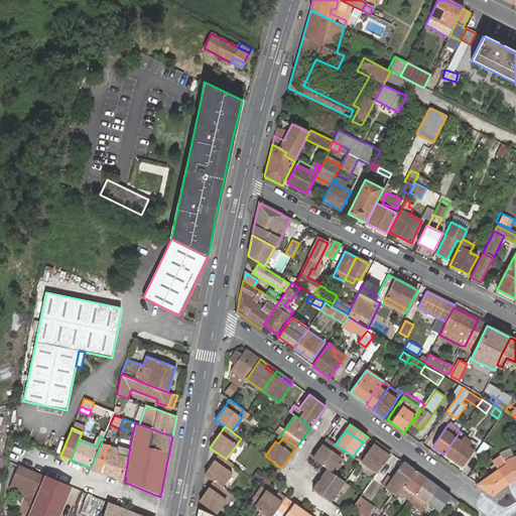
[(456,437),(443,455),(462,468),(474,450),(467,445),(470,442),(464,437),(461,441),(456,437)]
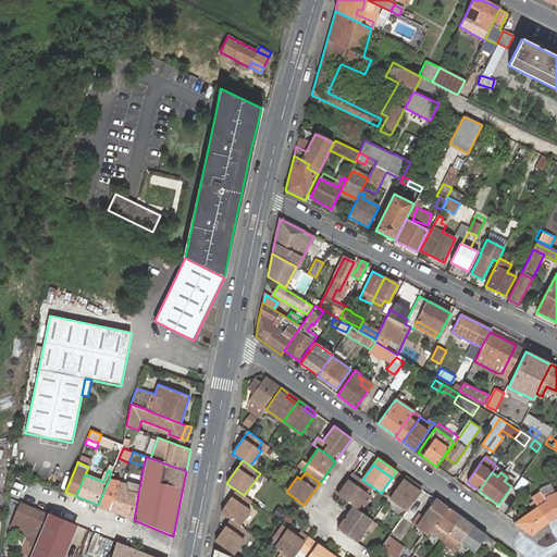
[(107,484),(98,505),(111,510),(118,491),(118,490),(120,482),(120,481),(112,480),(114,474),(111,473),(109,480),(107,484)]
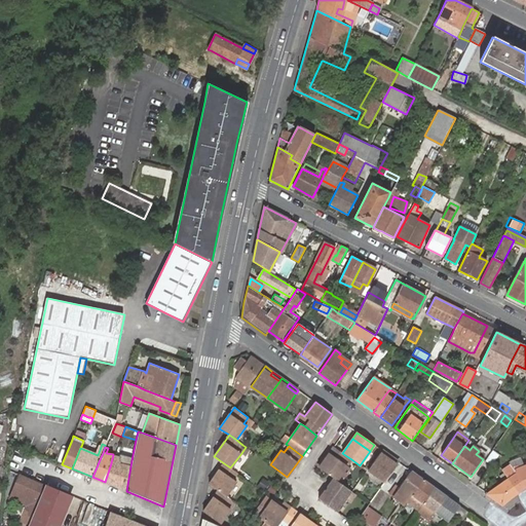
[(250,450),(246,447),(241,453),(246,456),(250,450)]
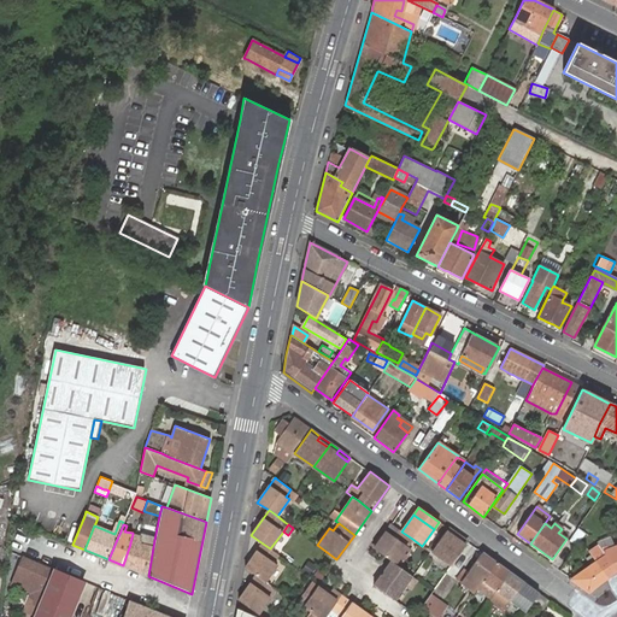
[(401,532),(392,524),(374,548),(391,560),(394,563),(412,539),(401,532)]
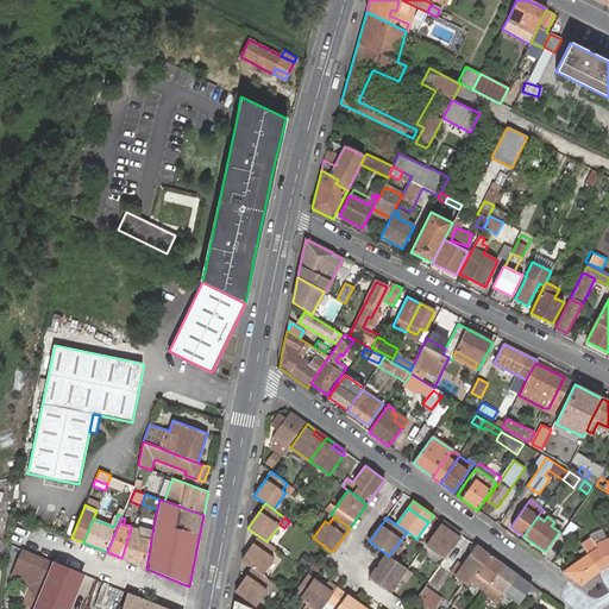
[(428,540),(447,554),(459,539),(449,531),(451,527),(443,521),(428,540)]
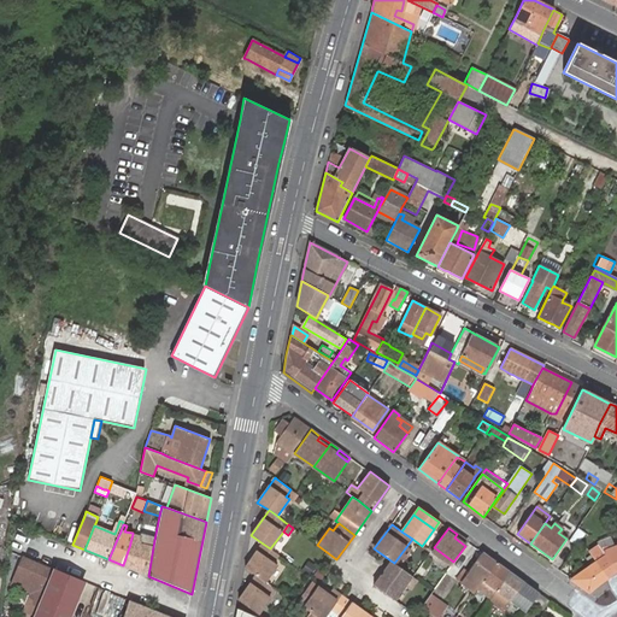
[(577,528),(569,541),(576,546),(580,540),(585,534),(577,528)]
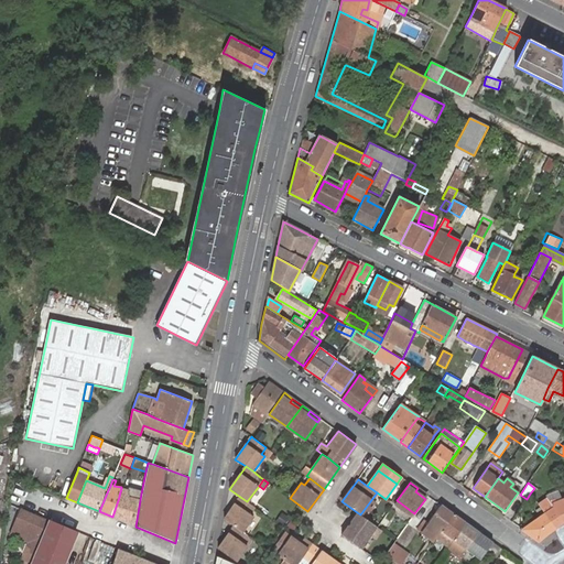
[(112,517),(136,527),(140,500),(141,494),(121,488),(119,496),(119,497),(112,517)]
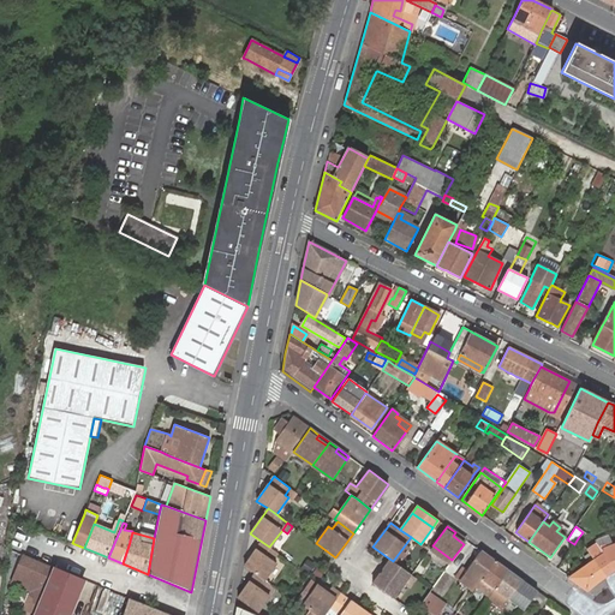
[(464,544),(466,539),(461,537),(455,532),(453,536),(464,544)]
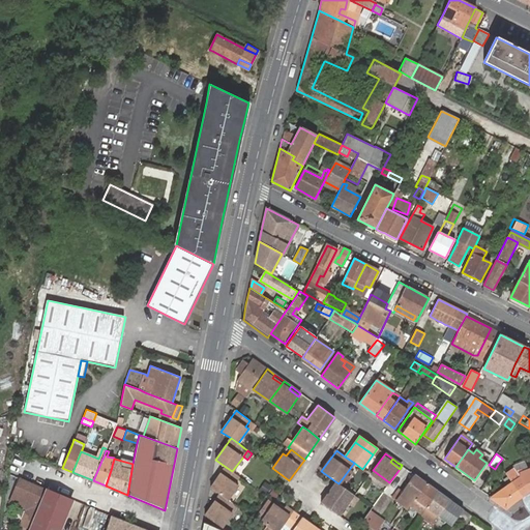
[(235,483),(239,476),(232,471),(226,467),(210,488),(221,495),(228,500),(238,484),(235,483)]
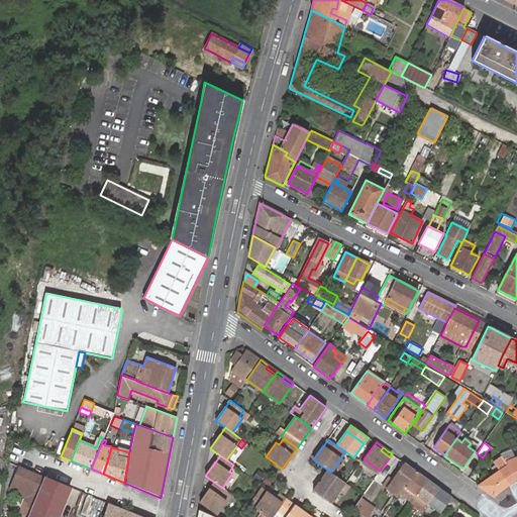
[(493,461),(499,471),(509,484),(509,483),(516,478),(516,477),(508,464),(505,459),(502,455),(493,461)]
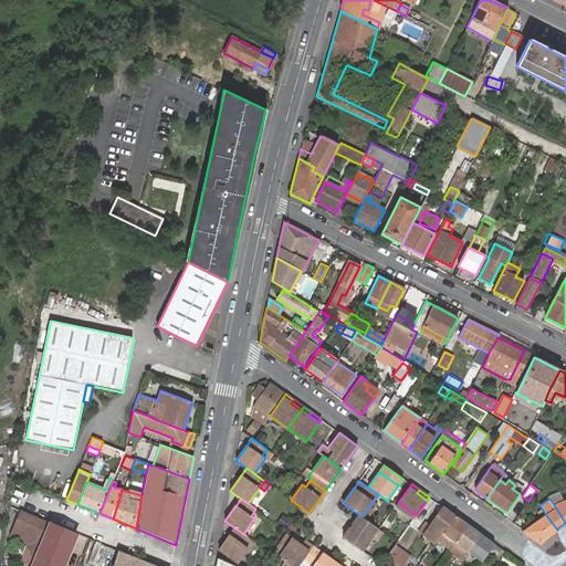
[(565,501),(555,506),(554,503),(553,503),(556,509),(565,522),(565,501)]
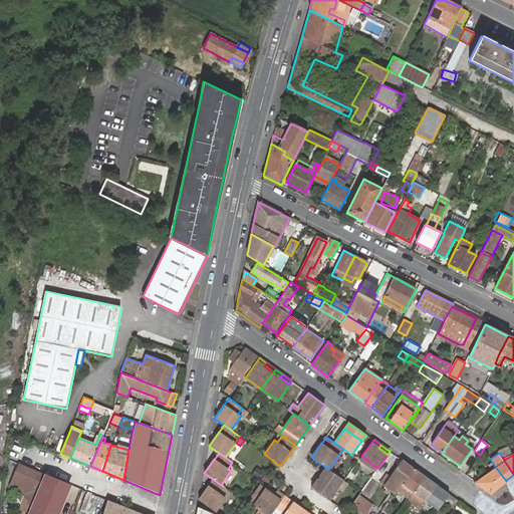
[(414,469),(402,460),(391,476),(387,474),(380,482),(396,493),(398,490),(400,488),(402,485),(414,469)]
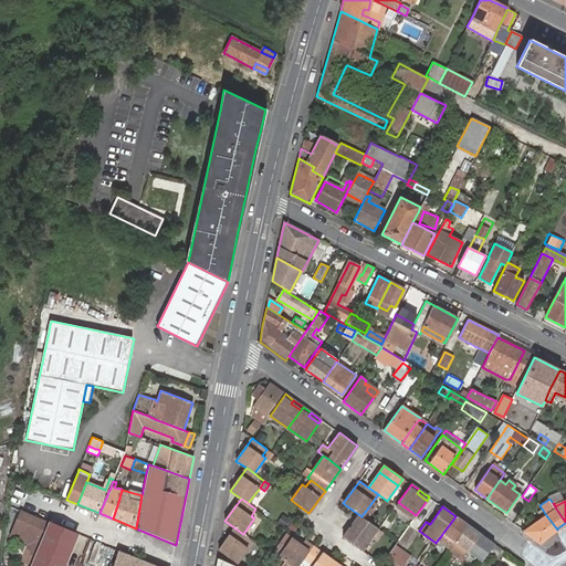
[(13,527),(40,538),(46,522),(21,511),(13,527)]
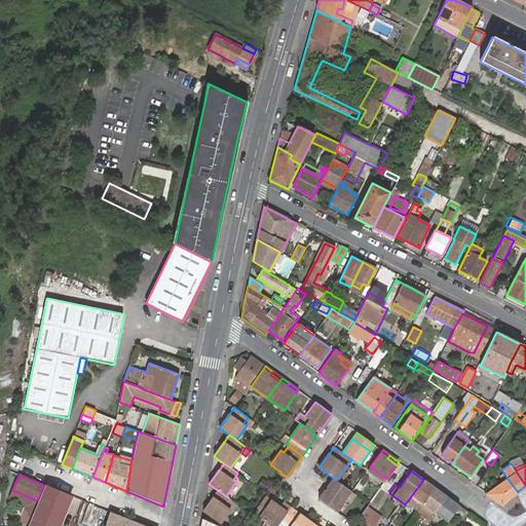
[(262,478),(256,486),(264,491),(269,483),(262,478)]
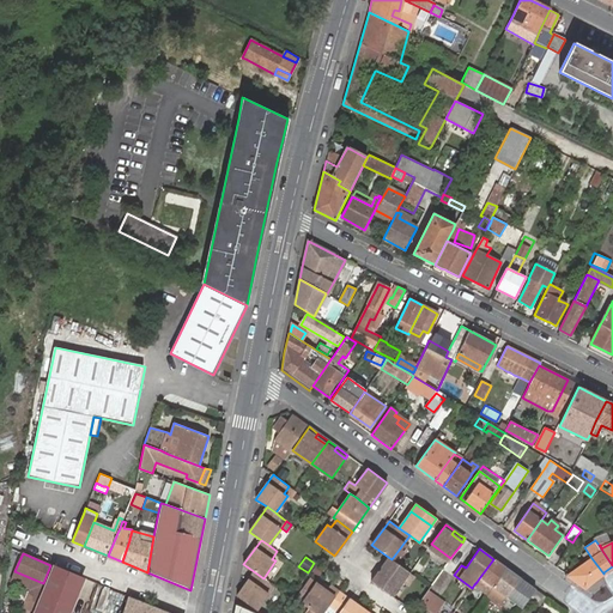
[(392,559),(388,557),(371,582),(392,596),(408,572),(392,559)]
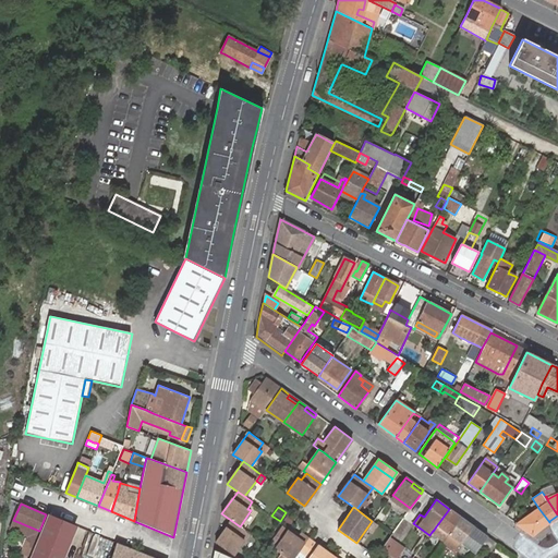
[(540,528),(549,522),(538,508),(517,523),(532,535),(540,528)]
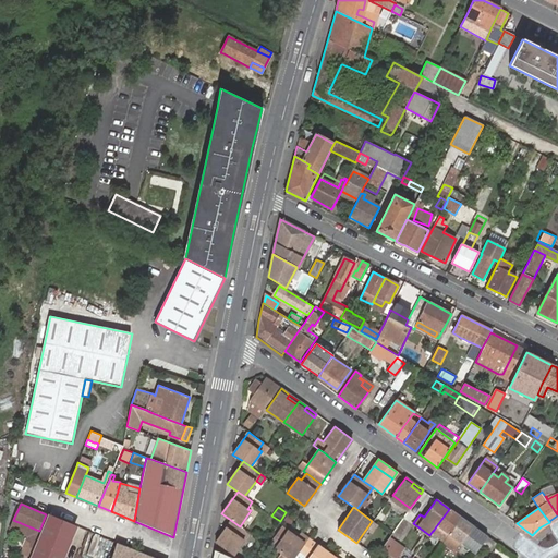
[(461,518),(449,509),(436,526),(434,530),(436,531),(438,528),(449,535),(461,518)]
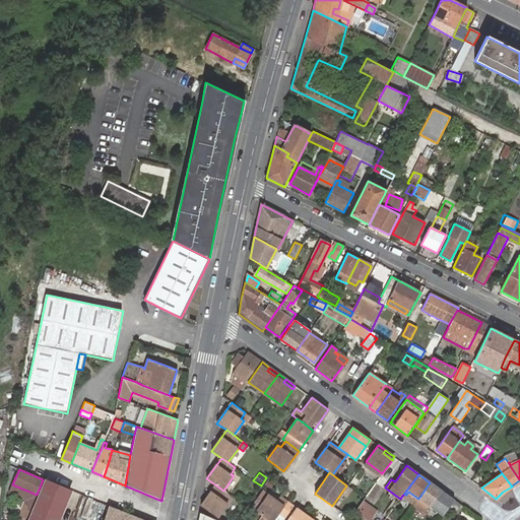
[(57,519),(70,489),(47,479),(46,480),(29,519),(57,519)]
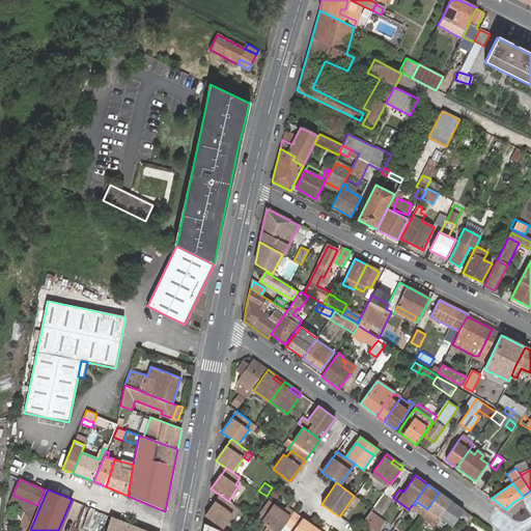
[(450,501),(439,493),(427,509),(423,514),(422,516),(434,525),(435,523),(439,518),(447,524),(458,506),(450,501)]
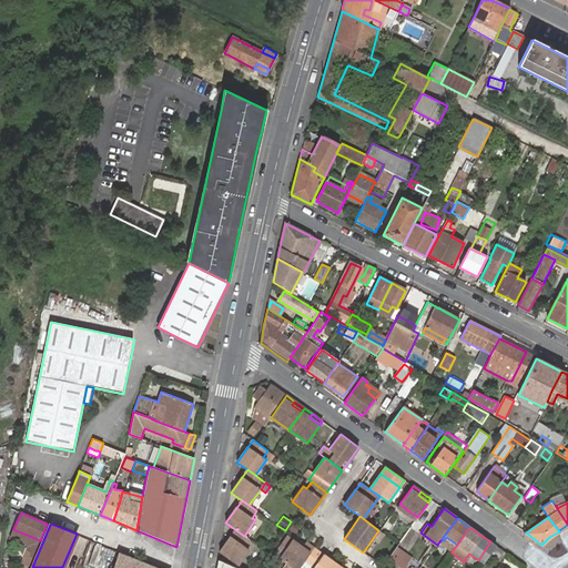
[(236,530),(220,553),(237,566),(249,549),(245,547),(251,540),(244,536),(236,530)]
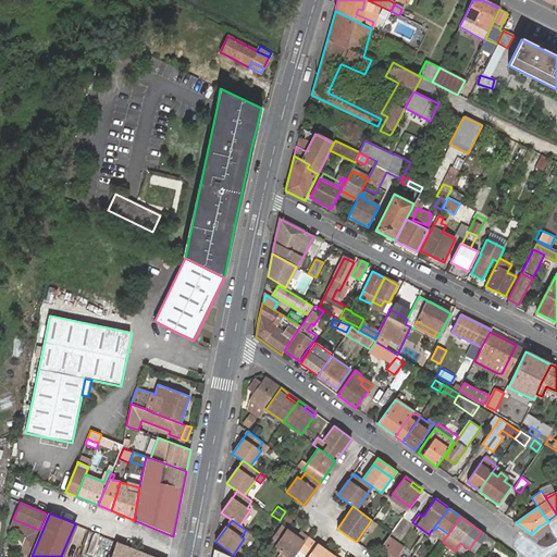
[(371,520),(367,527),(372,531),(378,523),(373,521),(371,520)]
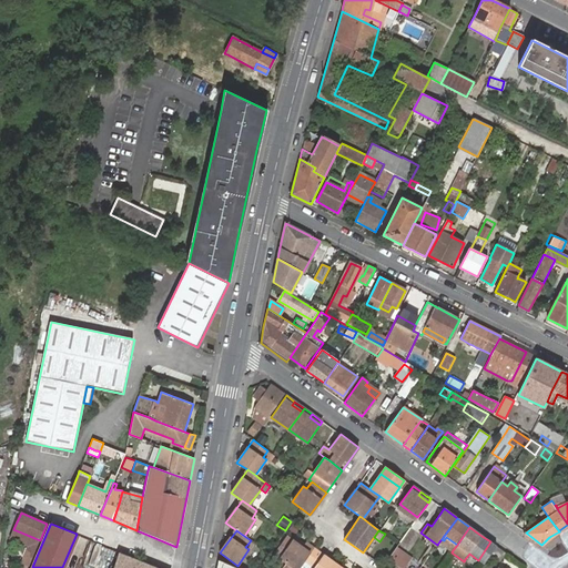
[(280,558),(293,567),(298,567),(305,560),(314,548),(305,543),(304,545),(303,547),(292,540),(286,536),(280,545),(281,545),(274,554),(280,558)]
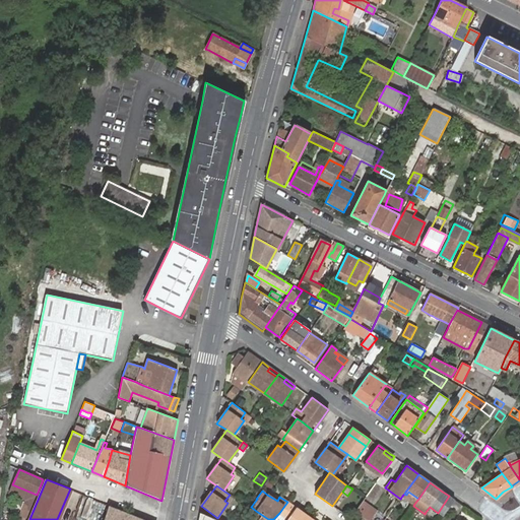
[(277,501),(278,499),(269,492),(267,495),(277,501)]
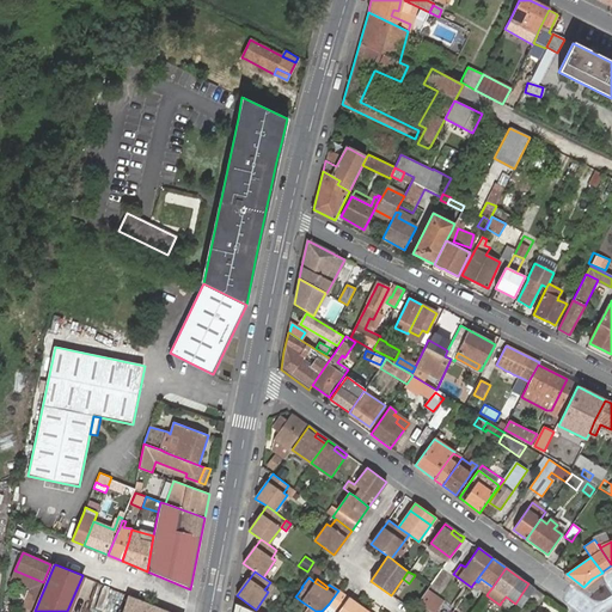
[(493,587),(481,579),(478,582),(476,581),(473,583),(488,593),(493,587)]
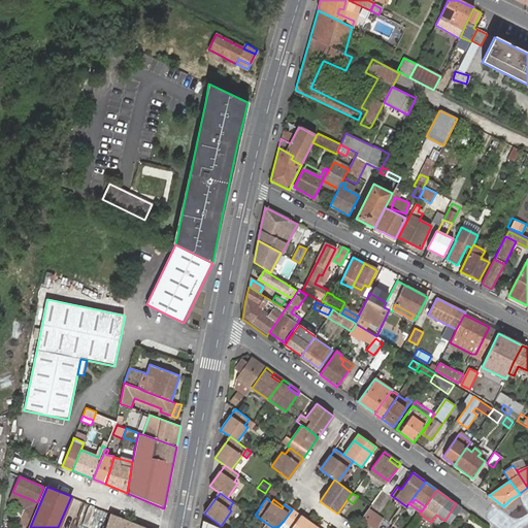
[(461,507),(456,503),(444,521),(449,524),(461,507)]
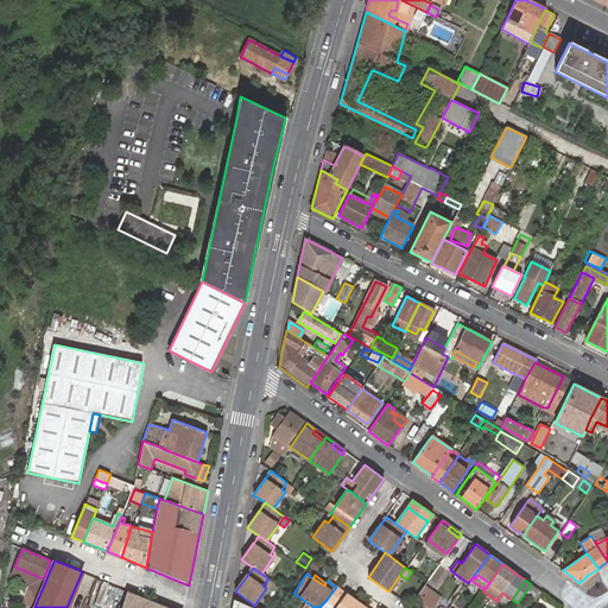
[(27,597),(37,601),(42,589),(32,584),(27,597)]
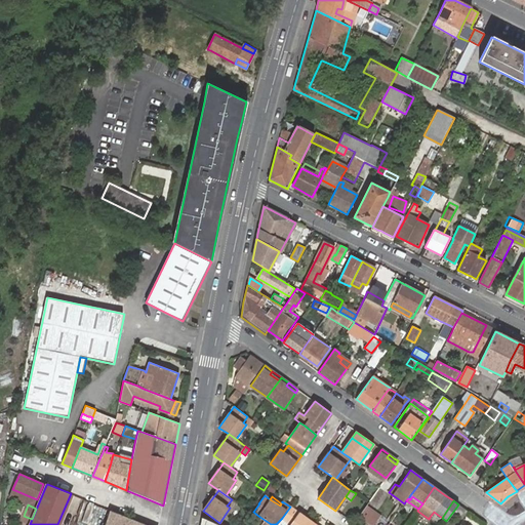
[(468,511),(458,505),(452,513),(461,519),(468,511)]
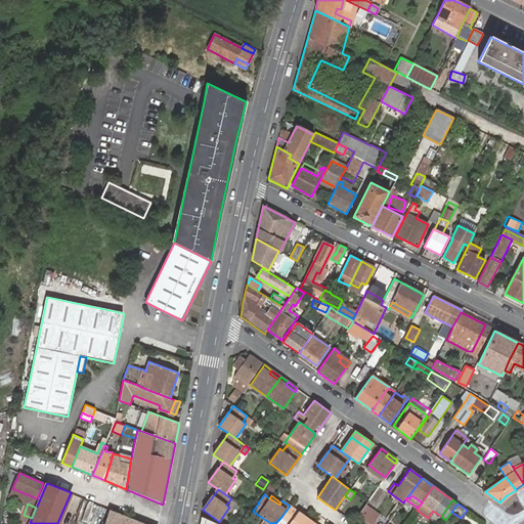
[(313,523),(314,523),(290,506),(281,517),(291,523),(290,523),(313,523)]
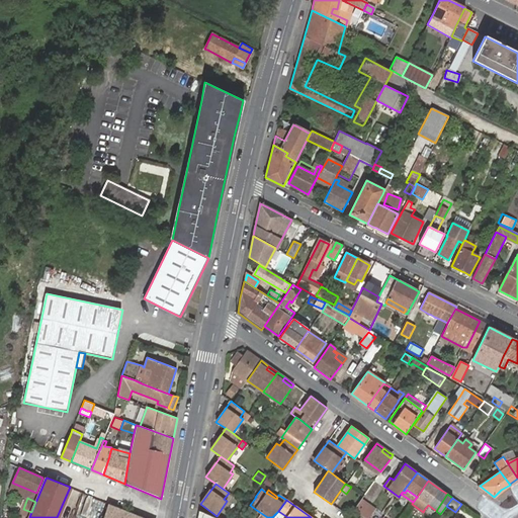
[(353,509),(353,510),(364,517),(382,517),(384,516),(370,507),(360,500),(353,509)]
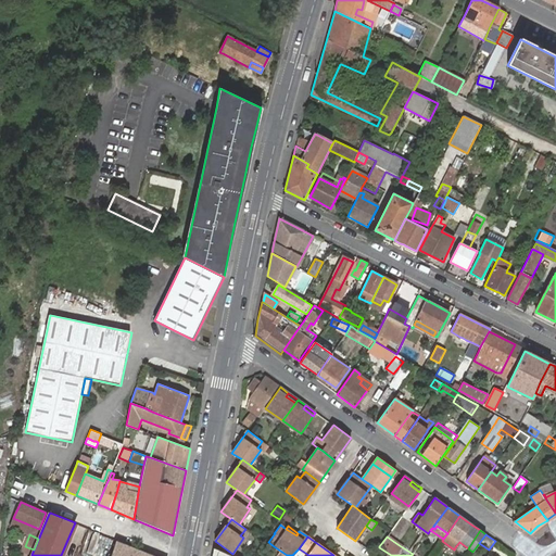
[(154,555),(116,540),(111,555),(154,555)]
